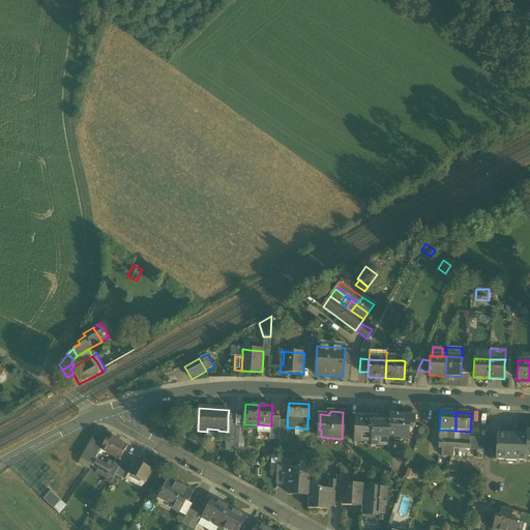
[(388,448),(390,448),(390,442),(390,439),(409,439),(409,430),(414,430),(415,427),(416,417),(399,416),(399,415),(396,415),(389,415),(389,419),(389,422),(374,421),(374,419),(355,418),(355,431),(354,440),(371,441),(371,445),(371,447),(375,447),(375,445),(380,445),(381,444),(388,445),(388,448)]
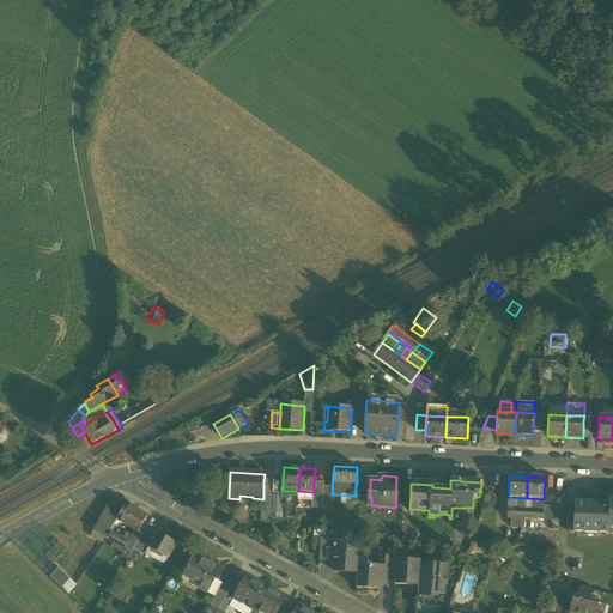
[(283,481),(273,481),(273,487),(273,493),(283,495),(283,491),(283,481)]
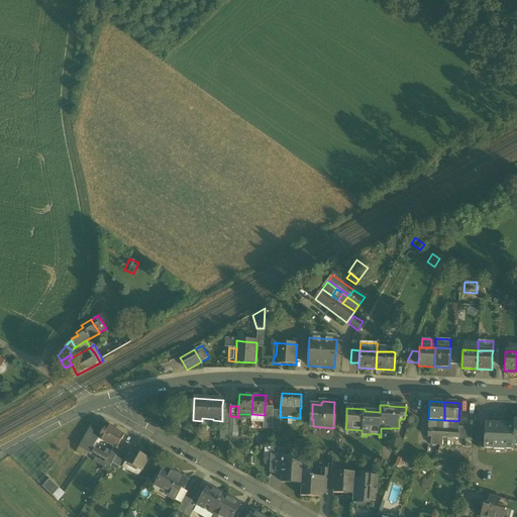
[(264,418),(273,419),(273,411),(274,408),(265,407),(265,415),(264,415),(264,418)]
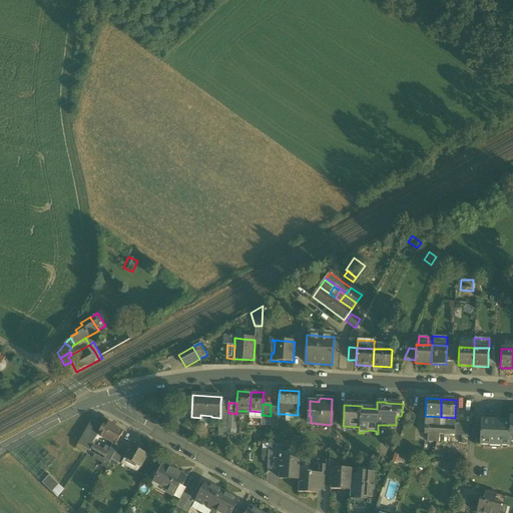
[(228,413),(228,408),(220,408),(220,418),(227,418),(228,413)]
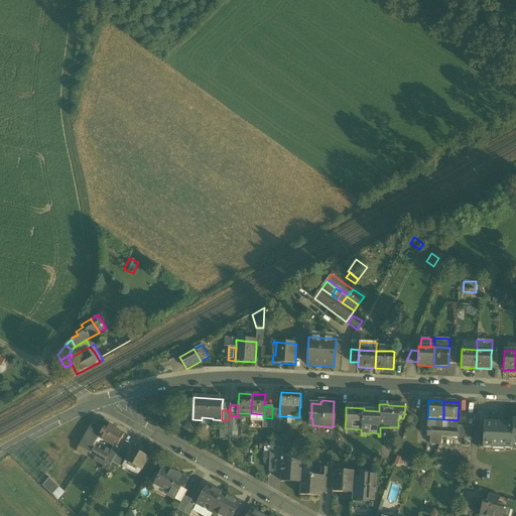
[(279,410),(272,410),(272,418),(271,428),(279,428),(280,416),(279,416),(280,410),(279,410)]
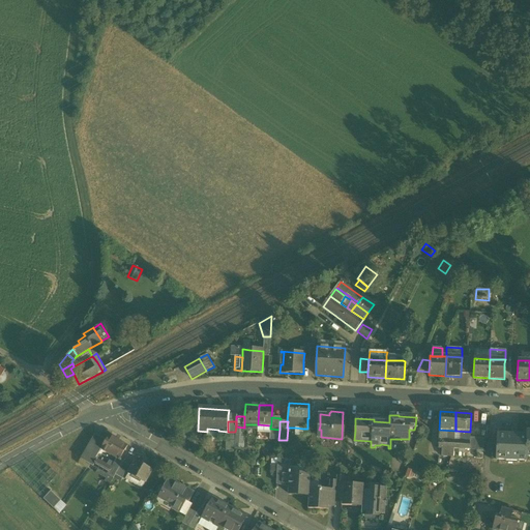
[(249,430),(258,431),(258,424),(244,424),(244,428),(236,427),(235,432),(235,436),(244,436),(244,432),(249,432),(249,430)]
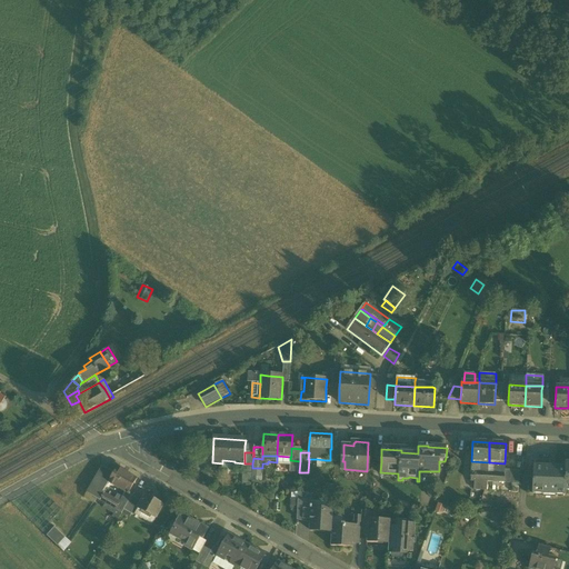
[(207,460),(192,459),(192,468),(193,468),(193,471),(201,471),(201,468),(206,469),(207,460)]
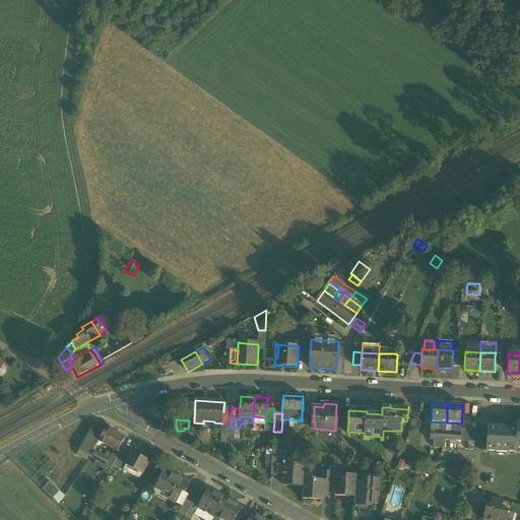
[(298,429),(298,420),(289,419),(289,428),(298,429)]
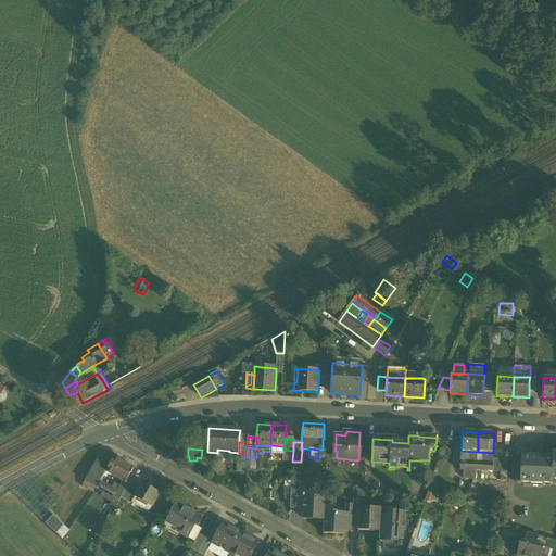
[(217,450),(217,453),(217,458),(229,459),(229,452),(229,451),(217,450)]
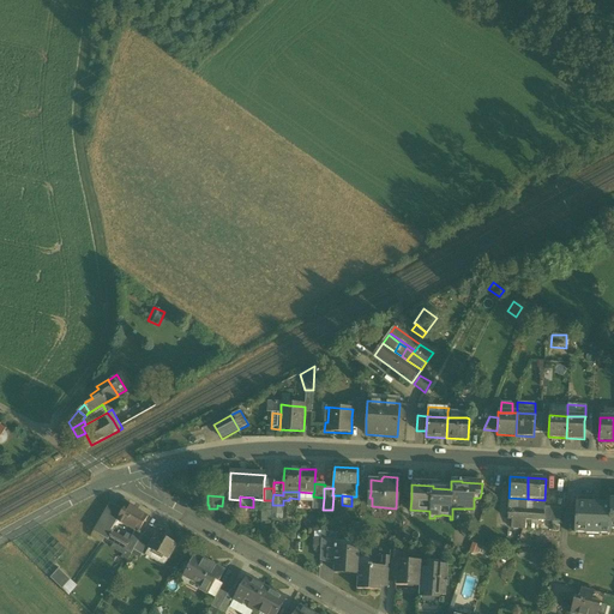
[(324,498),(313,497),(313,500),(312,510),(323,511),(323,510),(324,498)]
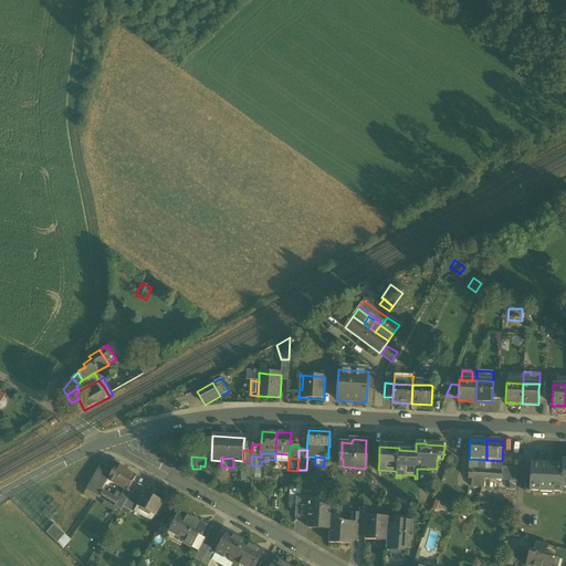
[(485,480),(486,460),(469,459),(469,479),(472,479),(485,480)]
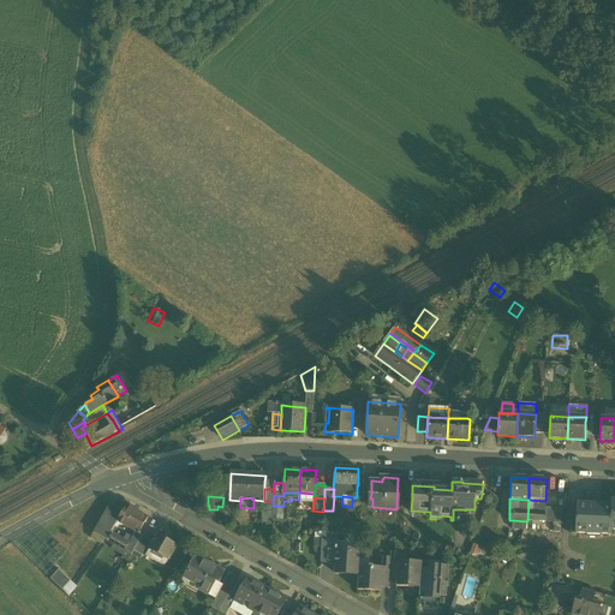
[(545,508),(545,501),(529,500),(527,521),(533,521),(541,521),(545,523),(545,508)]
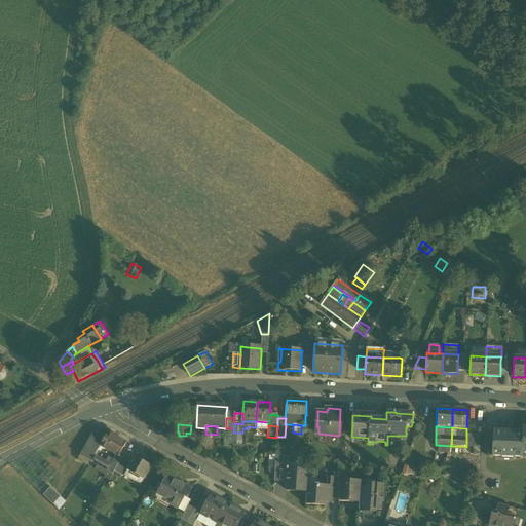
[(492,456),(523,457),(523,453),(525,453),(525,428),(523,428),(523,433),(493,431),(492,456)]
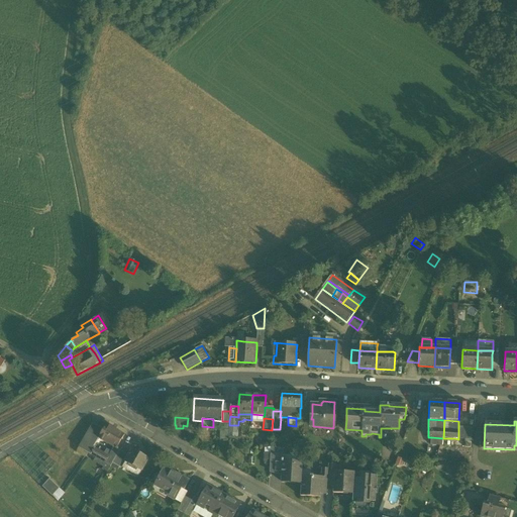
[(89,454),(91,455),(95,448),(94,447),(99,439),(98,439),(104,430),(93,424),(79,448),(89,454)]
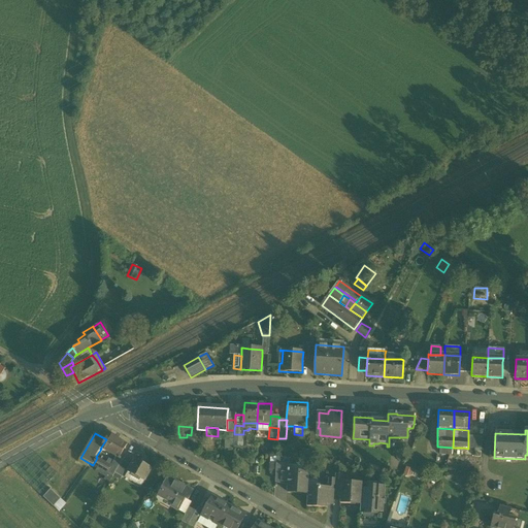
[(234,440),(234,434),(226,433),(225,442),(229,442),(229,439),(234,440)]
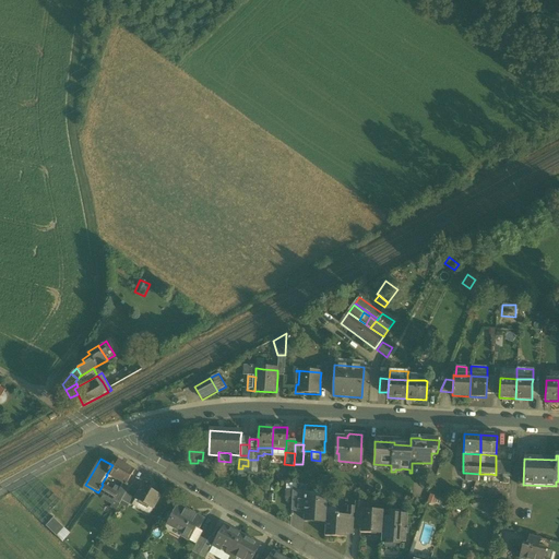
[(122,485),(126,486),(127,485),(135,471),(116,460),(113,465),(106,475),(107,475),(122,485)]
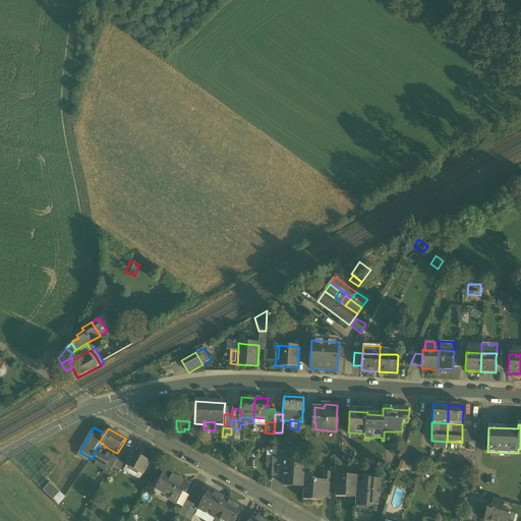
[(231,435),(231,443),(239,444),(240,428),(231,428),(231,435)]
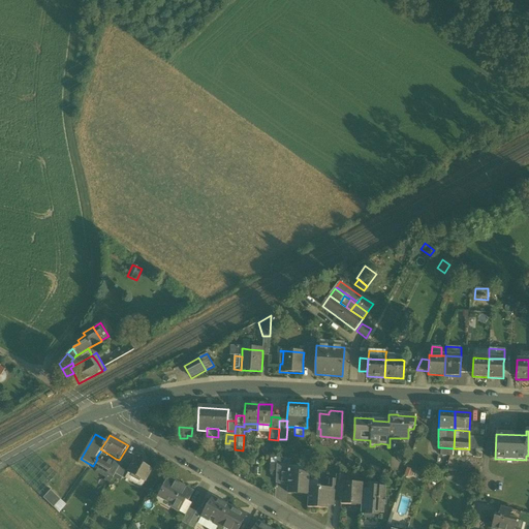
[(476,449),(483,449),(485,438),(469,437),(469,449),(476,449)]
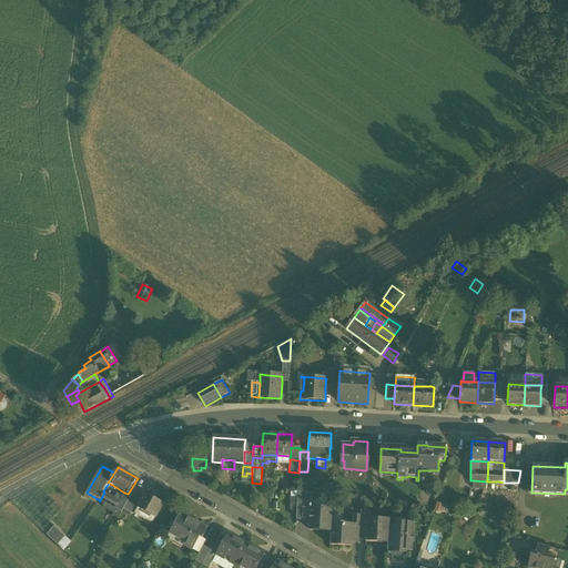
[(242,484),(252,484),(252,483),(252,474),(246,473),(246,476),(242,476),(242,484)]
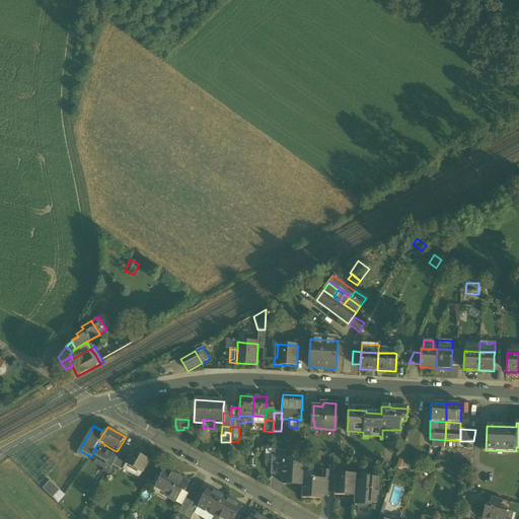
[(442,448),(444,448),(445,442),(445,440),(433,439),(433,447),(442,448)]
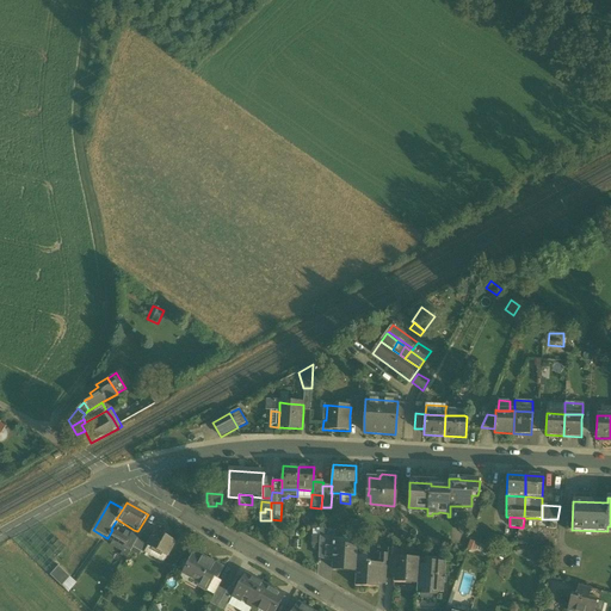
[(102,542),(105,537),(93,530),(90,535),(102,542)]
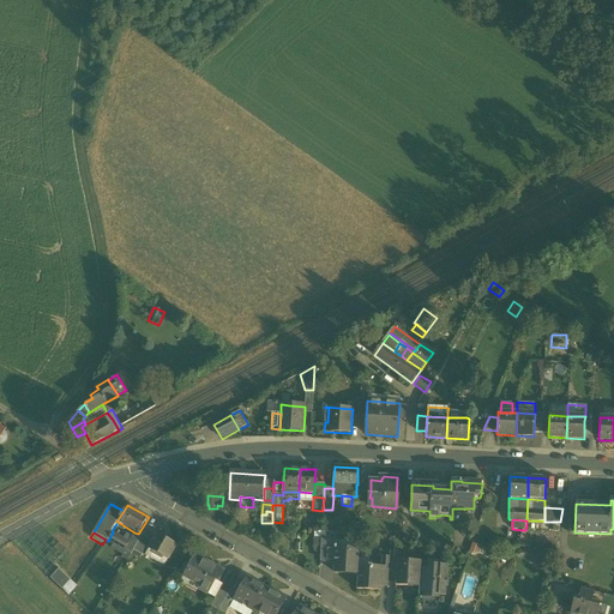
[(113,545),(125,551),(131,542),(130,542),(127,541),(128,540),(126,537),(125,539),(113,533),(108,541),(113,545)]
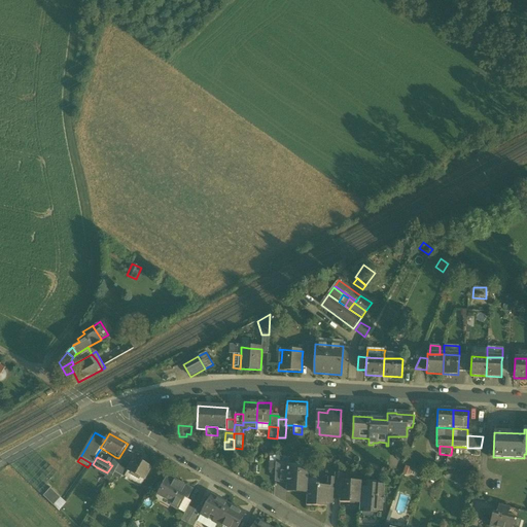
[(115,457),(111,465),(112,465),(107,472),(112,476),(115,471),(123,459),(120,459),(120,458),(119,457),(118,458),(115,457)]
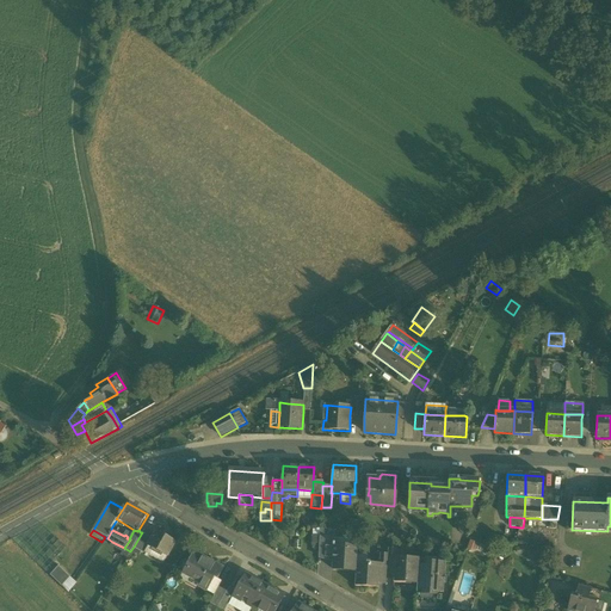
[(148,547),(167,557),(176,542),(156,531),(152,538),(149,544),(148,547)]
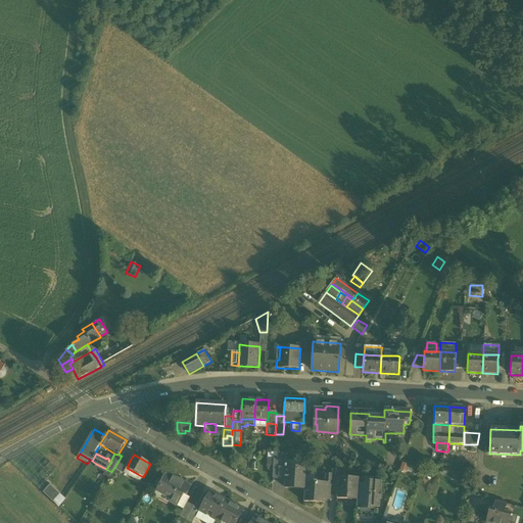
[(114,468),(124,473),(127,468),(128,466),(126,465),(129,460),(122,456),(114,468)]
